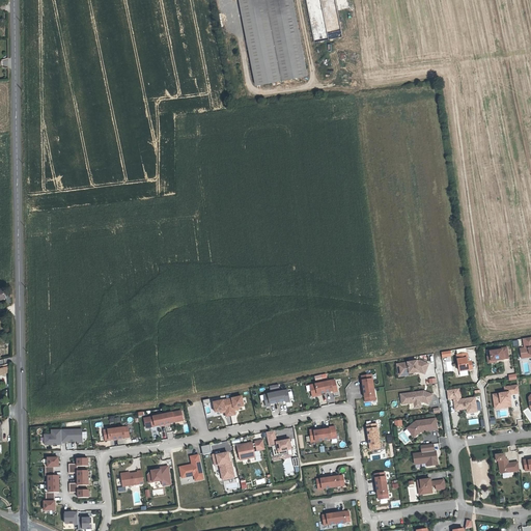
[(238,0),(254,86),(307,76),(291,0),(238,0)]
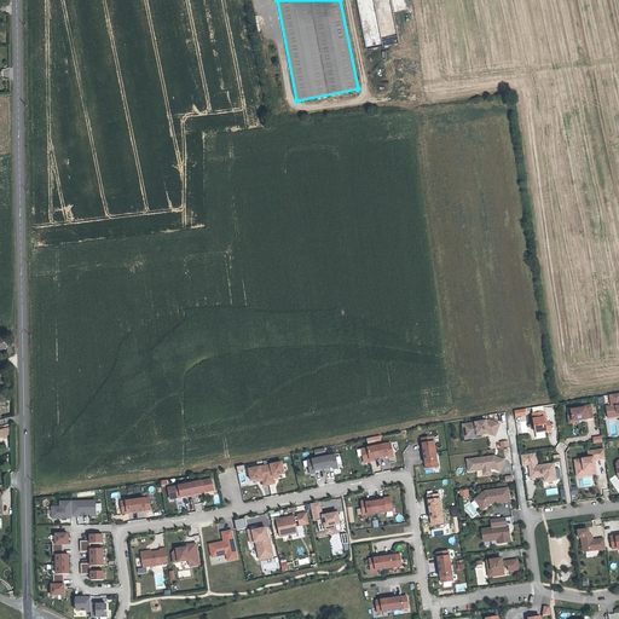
[(362,22),(366,50),(381,46),(376,17),(365,19),(366,22),(362,22)]
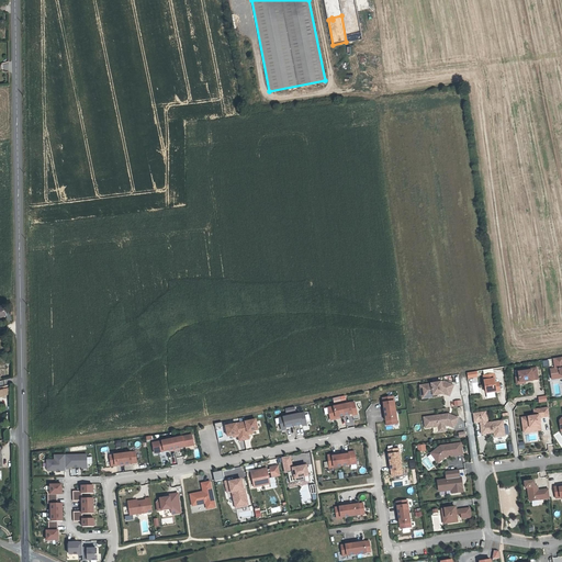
[(561,356),(553,358),(555,368),(550,369),(551,375),(560,373),(560,374),(561,374),(561,356)]
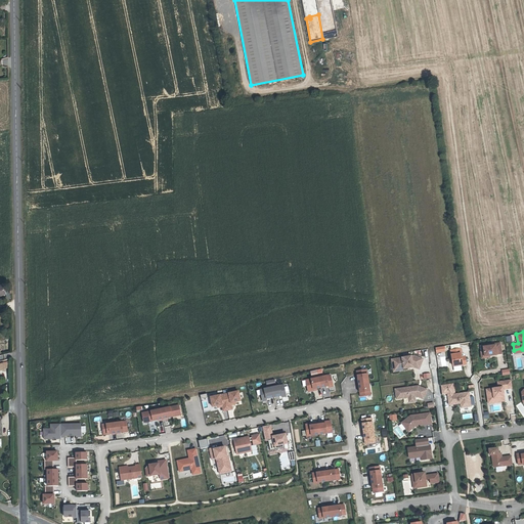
[(483,352),(484,357),(496,355),(496,354),(501,354),(499,343),(494,344),(494,346),(482,348),(483,352)]
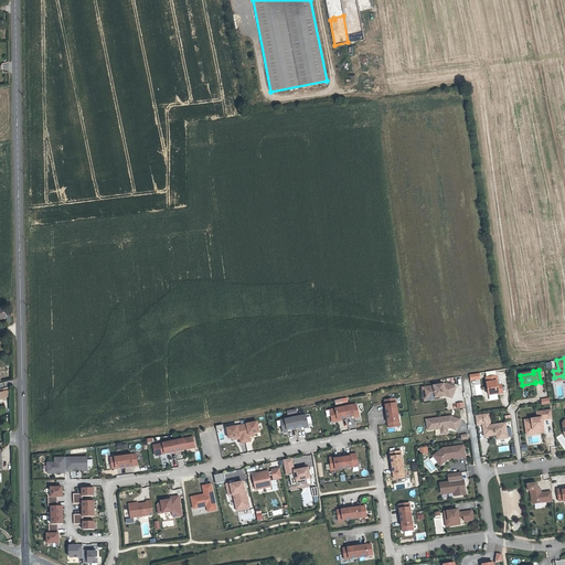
[(496,382),(497,382),(497,377),(486,379),(488,396),(502,394),(501,385),(497,386),(496,382)]
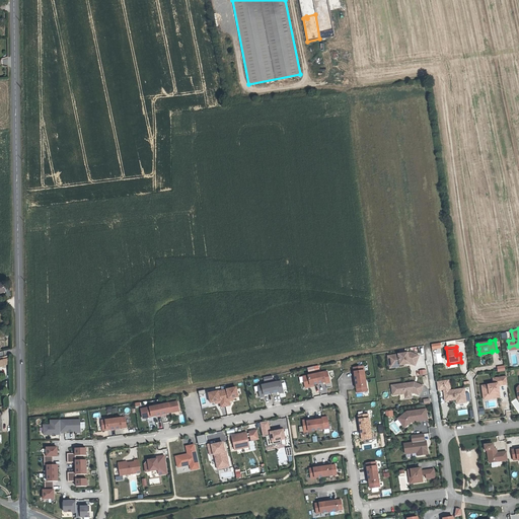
[(410,353),(391,356),(393,366),(403,365),(410,364),(415,366),(419,356),(410,353)]
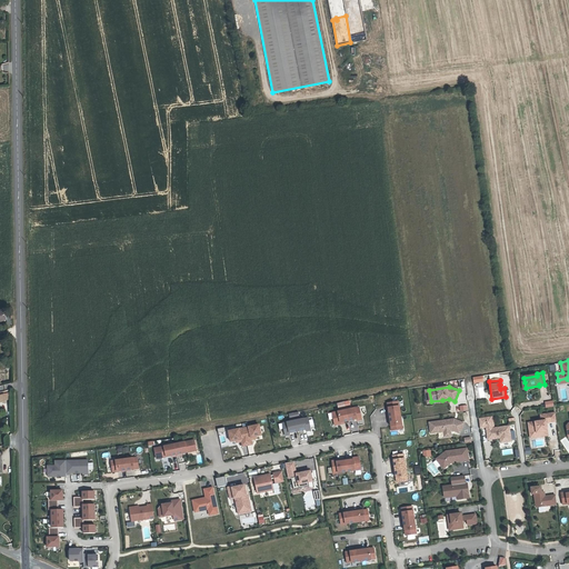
[(431,401),(429,390),(425,390),(427,403),(443,401),(442,400),(431,401)]
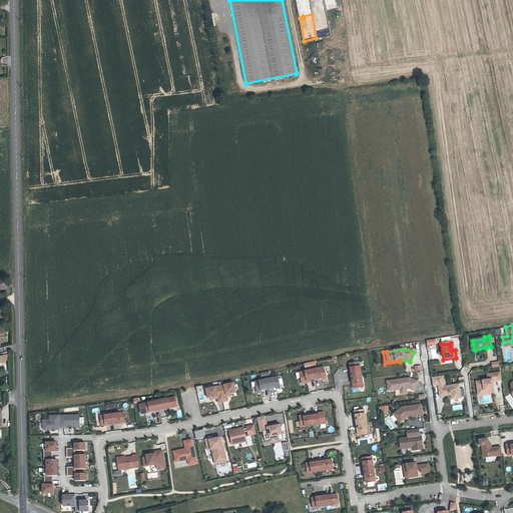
[(350,371),(351,376),(362,374),(360,361),(350,363),(351,371),(350,371)]
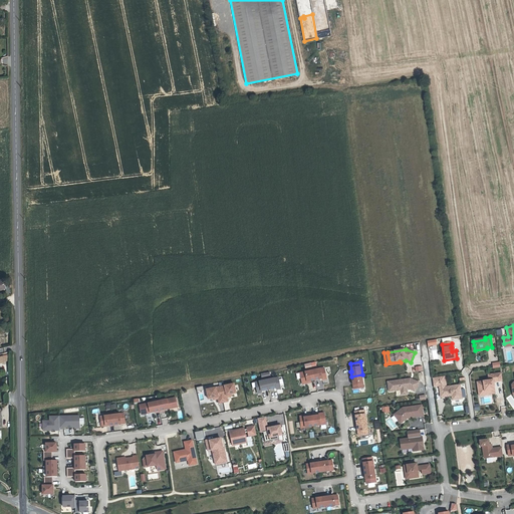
[(324,367),(300,372),(302,383),(307,382),(307,381),(322,378),(322,379),(326,378),(324,367)]
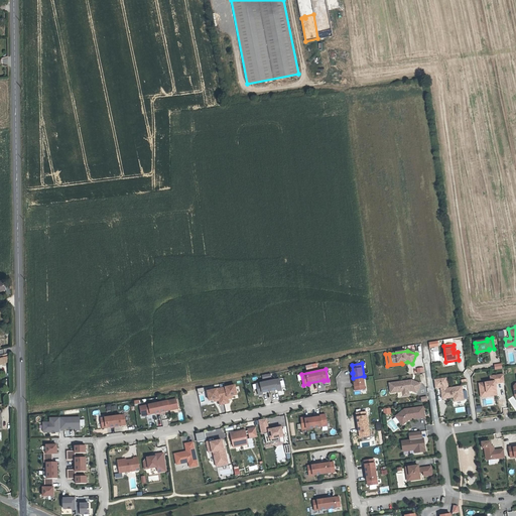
[(503,374),(490,376),(491,382),(479,383),(481,393),(496,391),(495,383),(504,382),(503,374)]
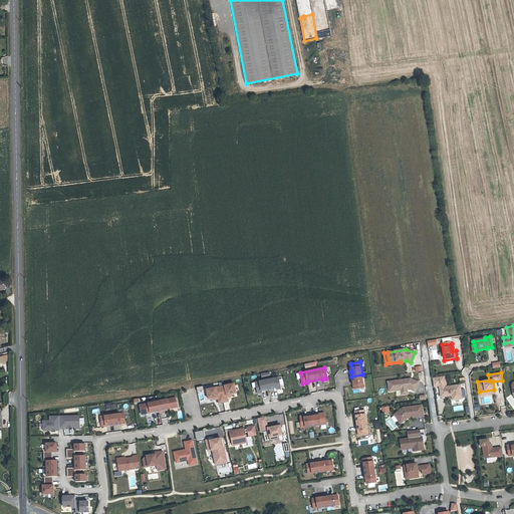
[(363,387),(362,374),(351,376),(352,381),(352,380),(354,389),(363,387)]
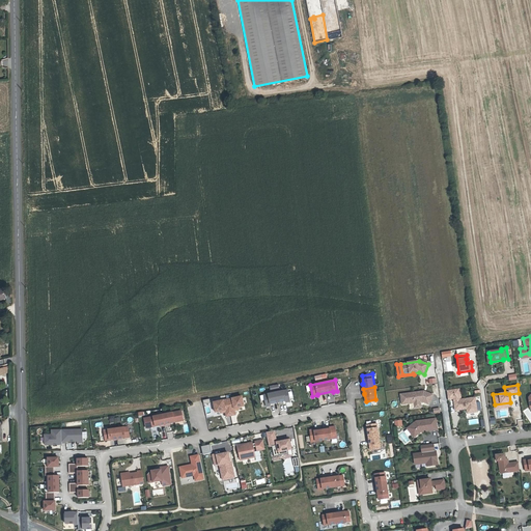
[(276,392),(263,394),(267,407),(271,406),(270,403),(285,400),(286,402),(290,401),(287,389),(276,392)]
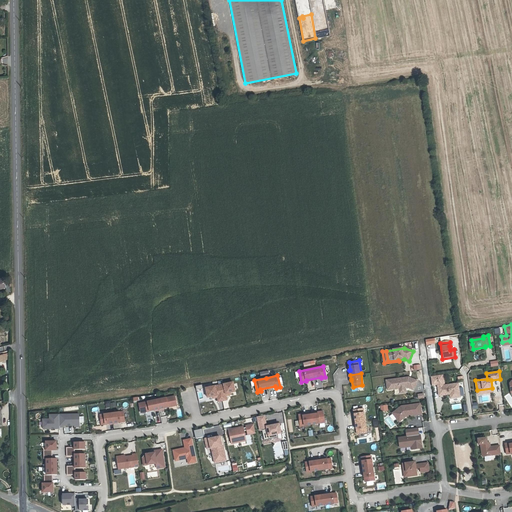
[(414,389),(418,380),(411,377),(410,379),(409,378),(408,377),(386,380),(388,389),(400,388),(405,387),(407,387),(414,389)]
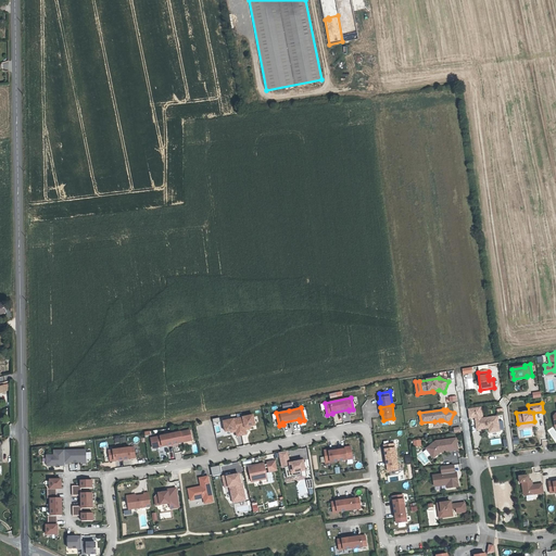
[(253,414),(238,417),(241,434),(247,433),(245,429),(249,428),(248,426),(255,425),(253,414)]
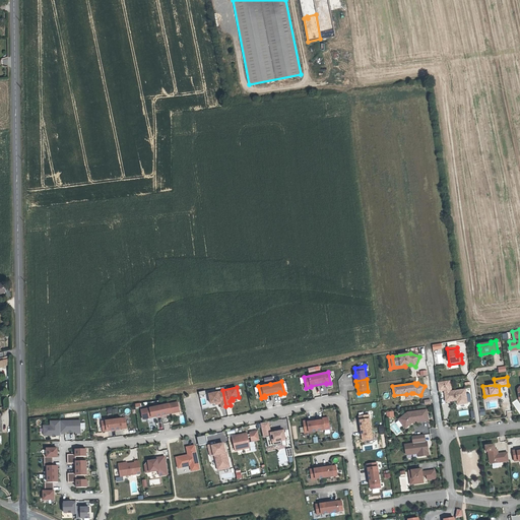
[(465,389),(445,392),(446,401),(457,400),(458,404),(467,403),(465,389)]
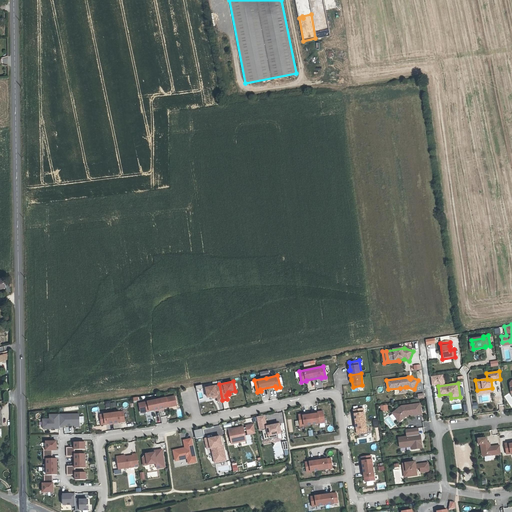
[(219,384),(205,387),(207,397),(214,396),(214,397),(217,397),(218,401),(222,400),(219,384)]
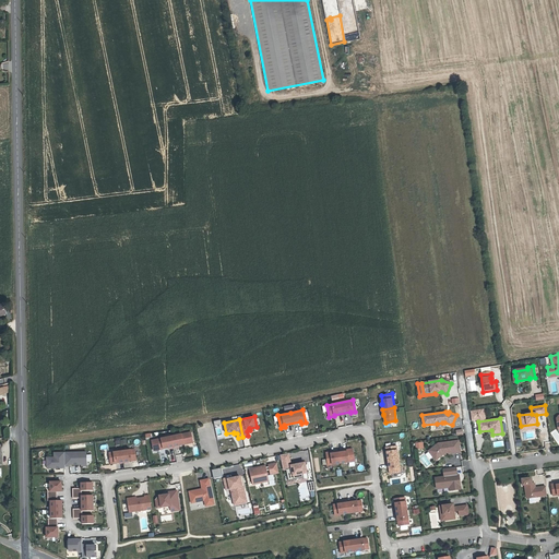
[(191,433),(152,438),(153,448),(163,447),(163,448),(183,445),(183,443),(192,442),(191,433)]
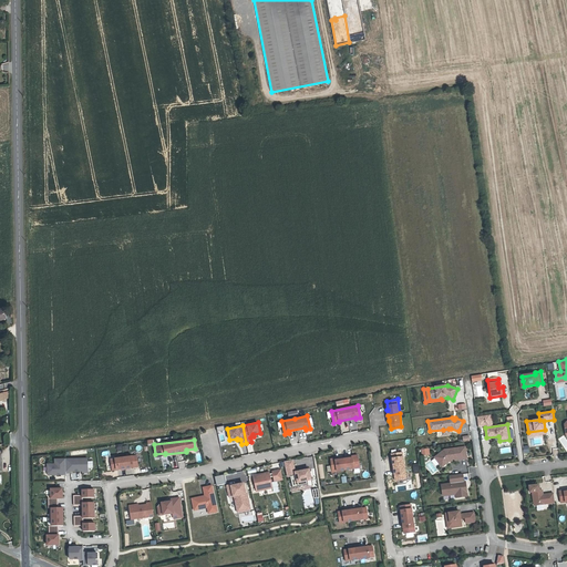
[(465,446),(444,450),(434,457),(442,466),(450,461),(467,459),(465,446)]
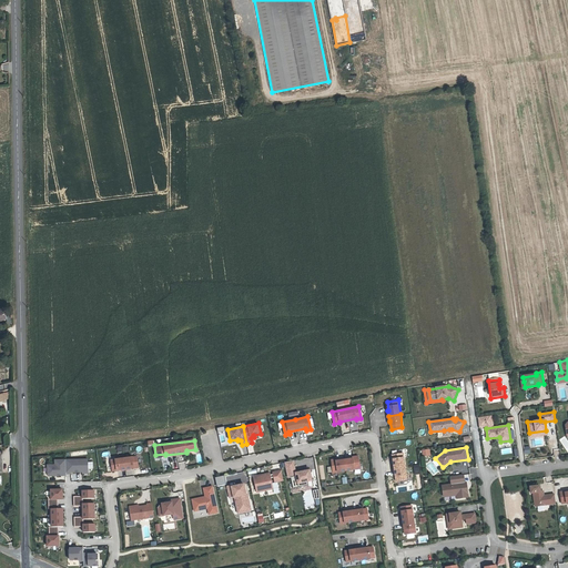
[(394,467),(406,466),(404,453),(393,455),(394,463),(394,467)]
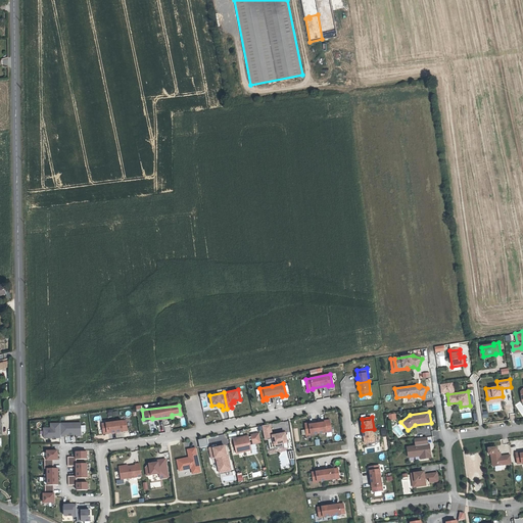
[(126,420),(113,422),(115,433),(120,432),(120,431),(127,430),(126,420)]
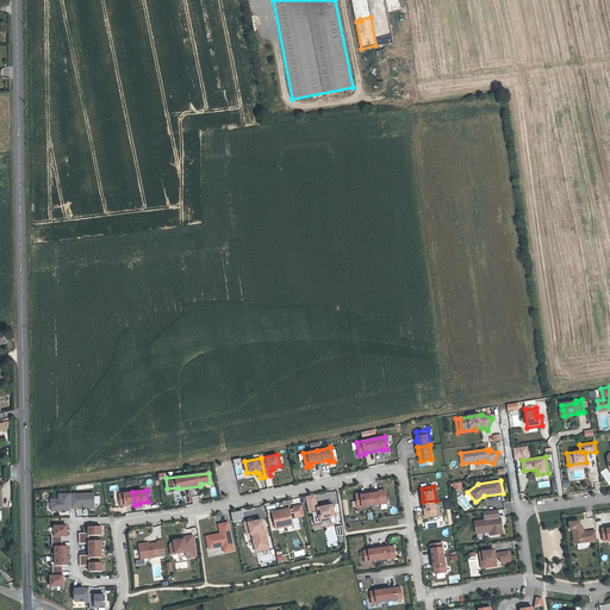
[(361,493),(356,493),(358,508),(385,503),(384,490),(379,491),(379,492),(361,495),(361,493)]
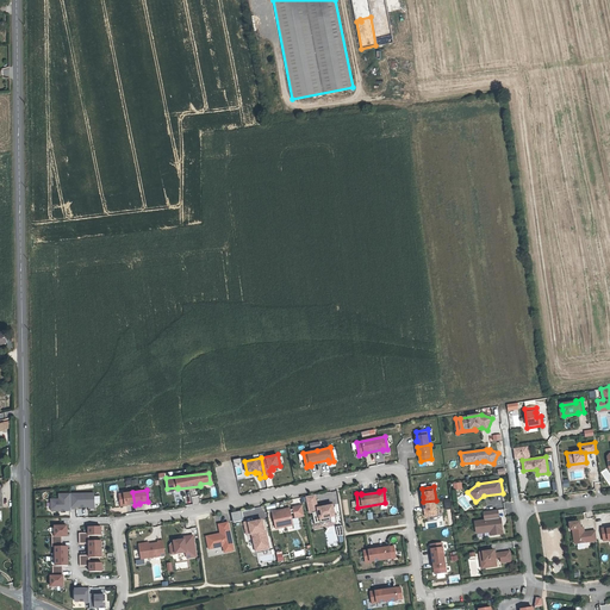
[(135,505),(132,492),(118,495),(120,505),(129,504),(129,505),(135,505)]
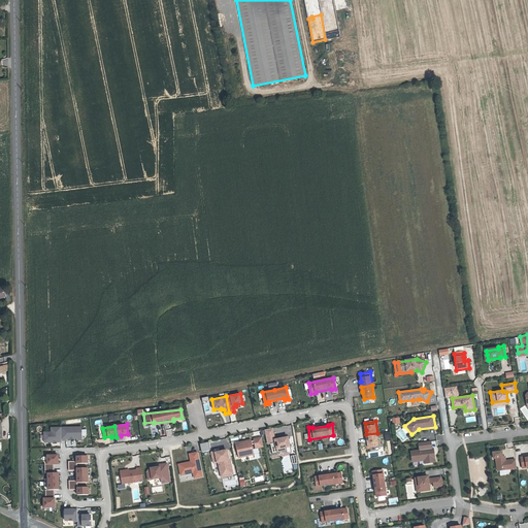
[(61,440),(61,427),(51,428),(51,432),(43,432),(43,441),(44,442),(48,442),(50,441),(56,440),(56,441),(61,441),(61,440)]
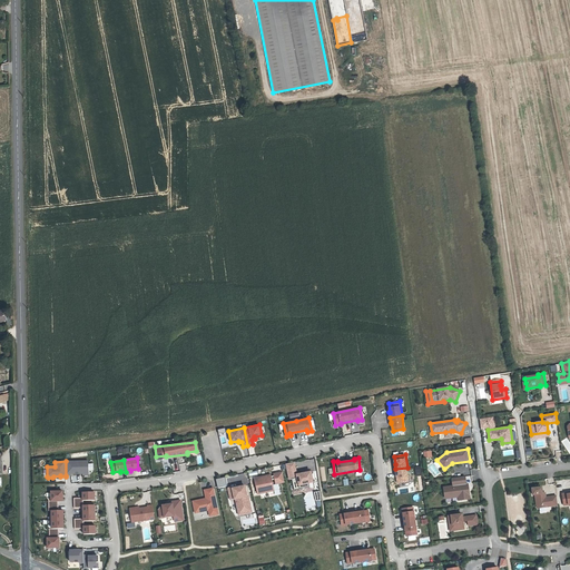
[(87,461),(66,461),(66,475),(70,475),(70,473),(87,473),(87,461)]
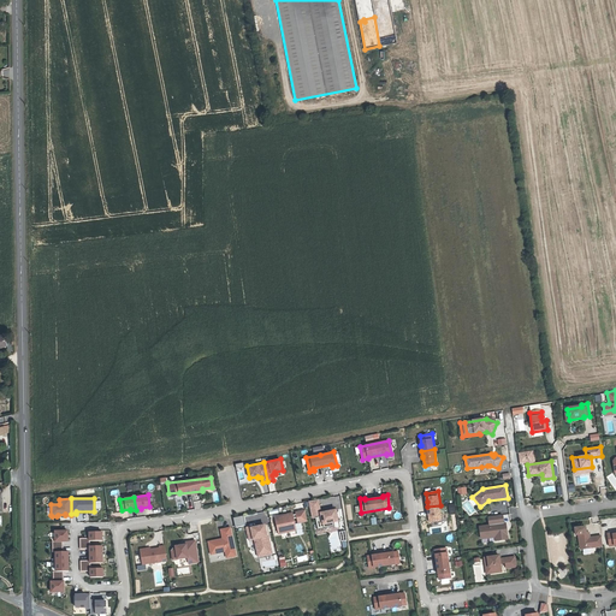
[(313,517),(315,517),(318,529),(335,526),(333,521),(338,521),(336,509),(320,513),(319,504),(311,507),(313,517)]
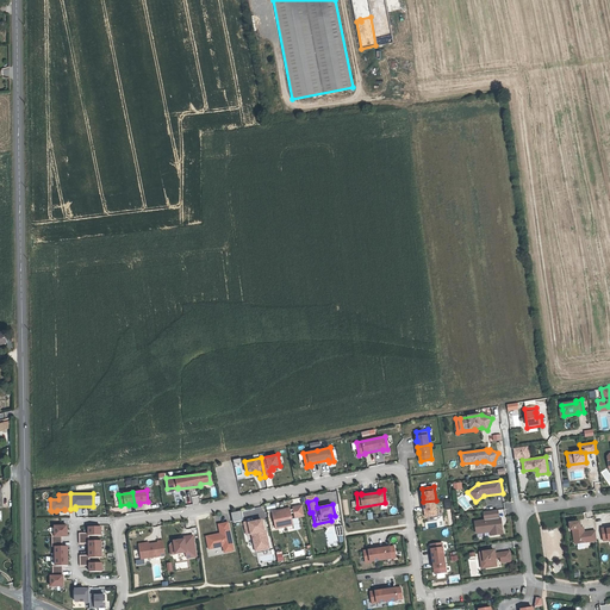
[(436,500),(423,502),(424,508),(425,508),(427,516),(439,515),(436,500)]
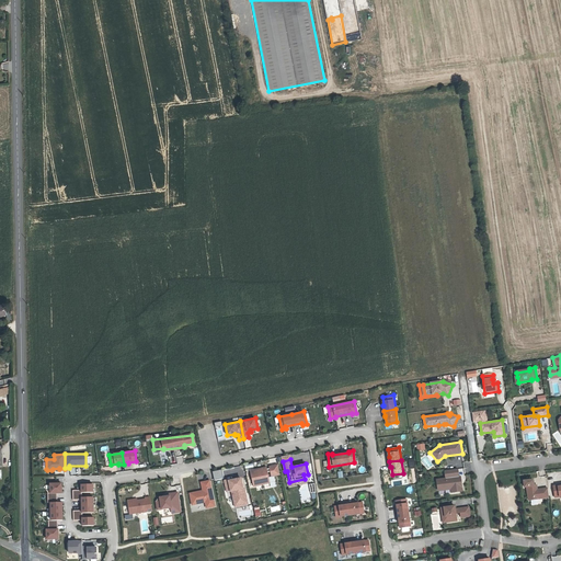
[(266,467),(250,470),(253,485),(270,482),(267,472),(271,471),(272,476),(279,474),(277,465),(270,467),(270,468),(266,469),(266,467)]
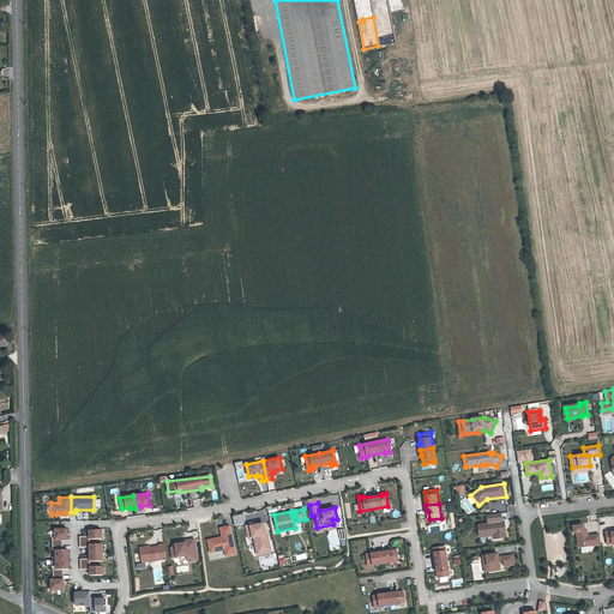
[(501,513),(493,515),(493,523),(503,522),(501,513)]
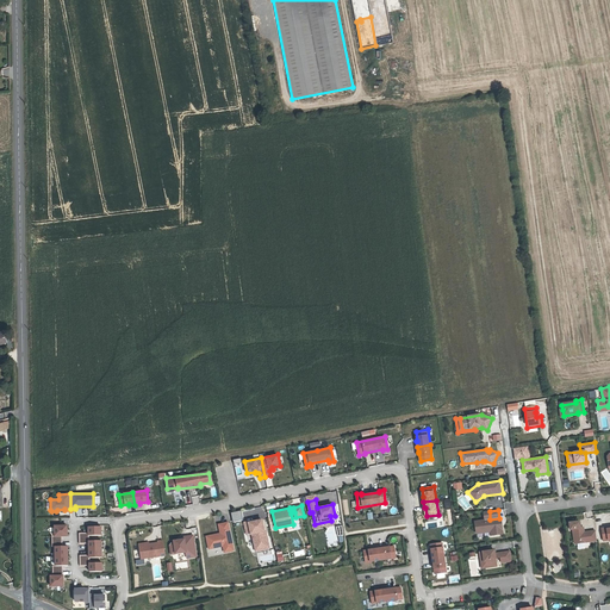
[(499,518),(490,520),(490,511),(484,511),(485,521),(475,522),(477,534),(491,531),(491,535),(503,534),(500,518),(499,518)]
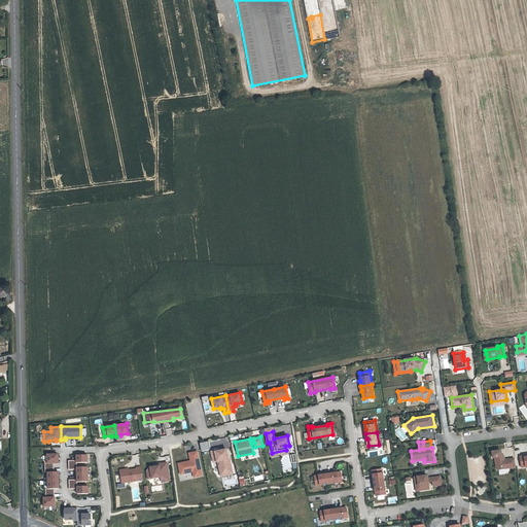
[(220,471),(232,468),(230,460),(227,461),(226,459),(227,459),(225,449),(219,451),(218,450),(210,451),(213,462),(217,461),(220,471)]
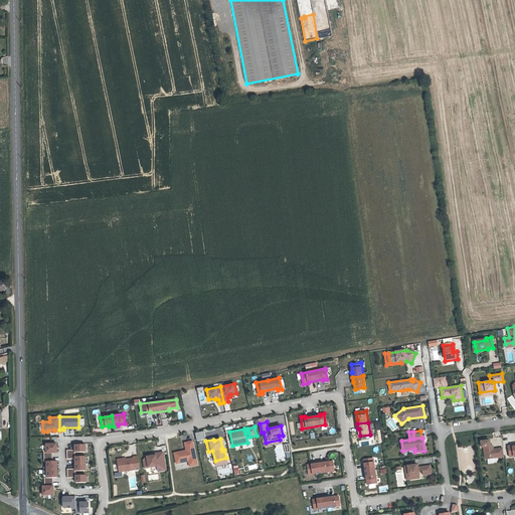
[(192,441),(184,443),(186,451),(174,453),(176,463),(195,459),(192,441)]
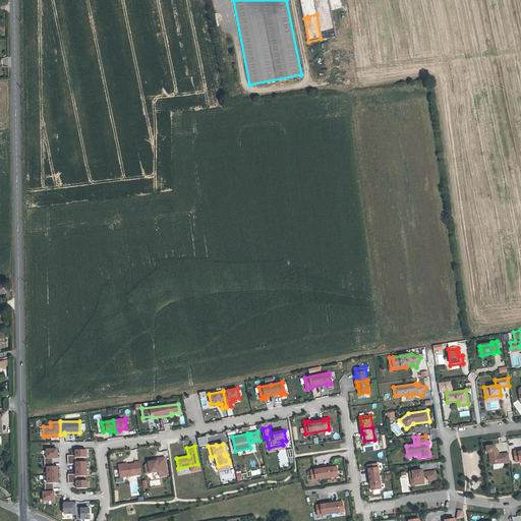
[(490,464),(510,462),(509,453),(499,455),(498,451),(496,451),(495,446),(486,447),(486,453),(489,452),(490,464)]
